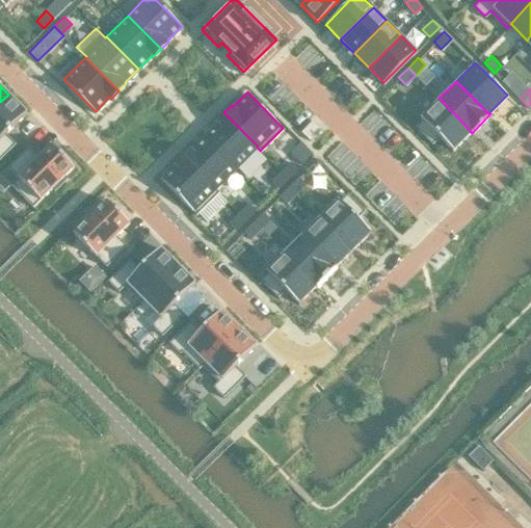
[(8,95),(0,102),(0,157),(15,142),(5,132),(26,111),(25,110),(25,111),(8,95)]
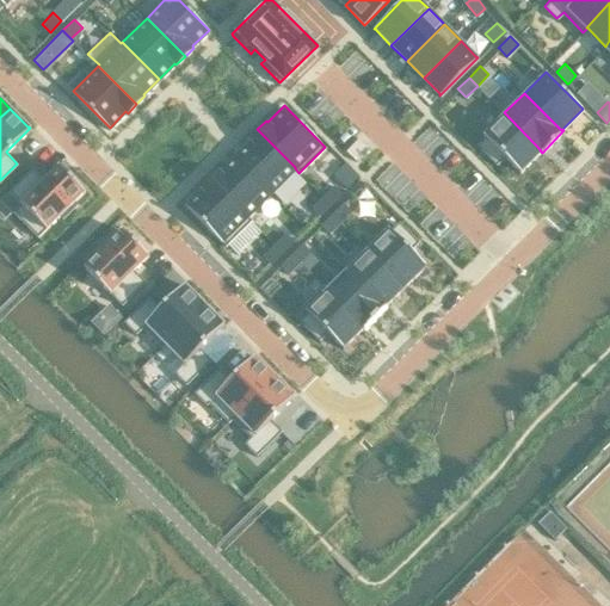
[(485,136),(476,143),(497,164),(504,155),(521,172),(521,171),(521,169),(540,150),(541,150),(504,112),(484,133),(482,134),(485,136)]
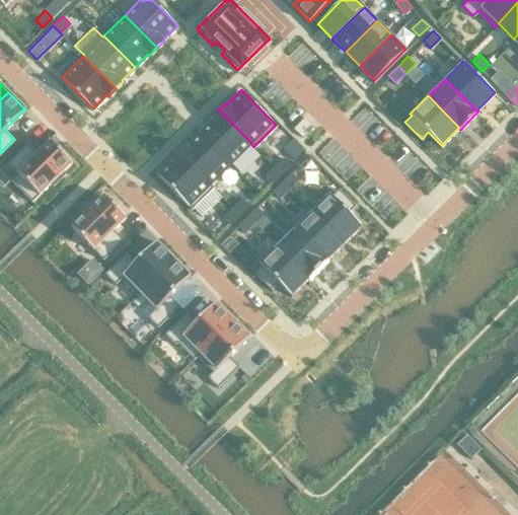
[(212,119),(199,132),(230,163),(250,143),(250,142),(218,109),(211,117),(212,119)]
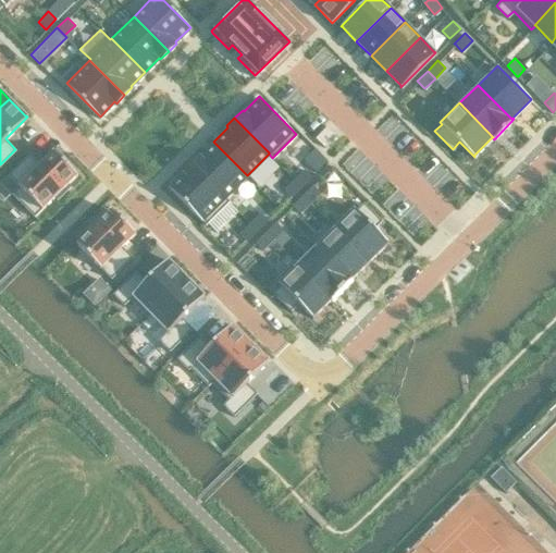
[(326,124),(314,136),(324,145),(336,133),(326,124)]
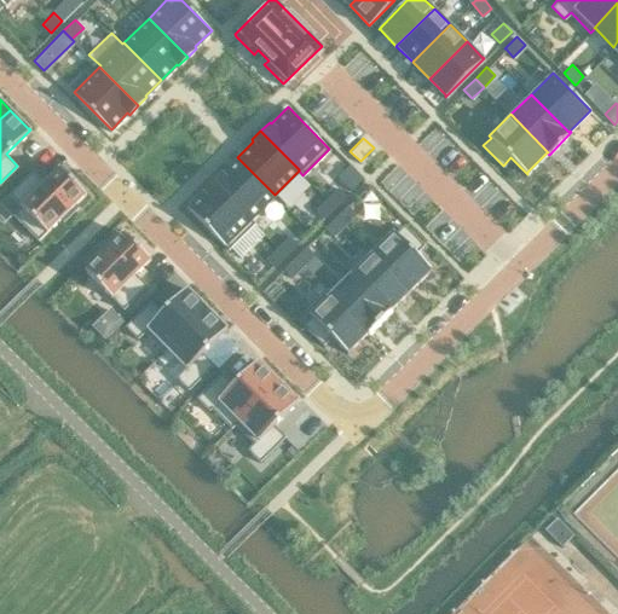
[(220,171),(211,180),(250,219),(250,218),(275,195),(237,157),(221,173),(220,171)]
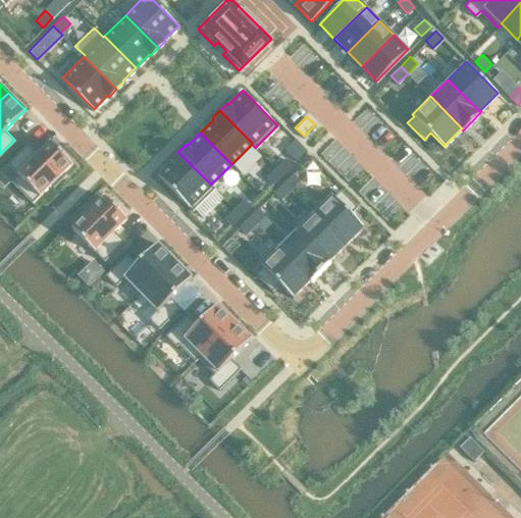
[(28,143),(7,162),(17,172),(10,179),(32,202),(51,183),(53,185),(65,173),(63,171),(71,162),(50,140),(37,153),(28,143)]
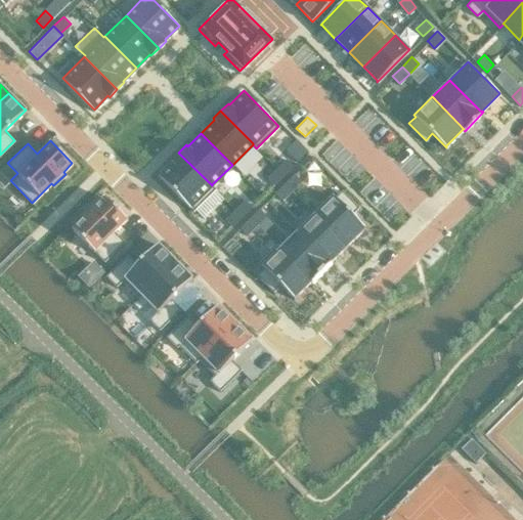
[(172,161),(159,175),(193,210),(216,188),(212,184),(212,185),(178,153),(171,160),(172,161)]
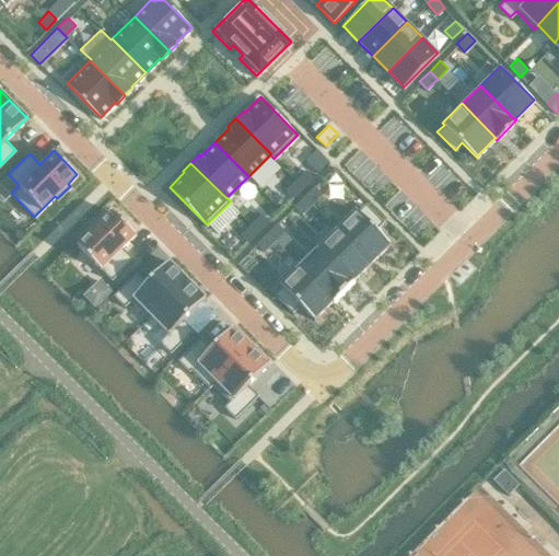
[(305,169),(295,178),(303,186),(313,176),(305,169)]
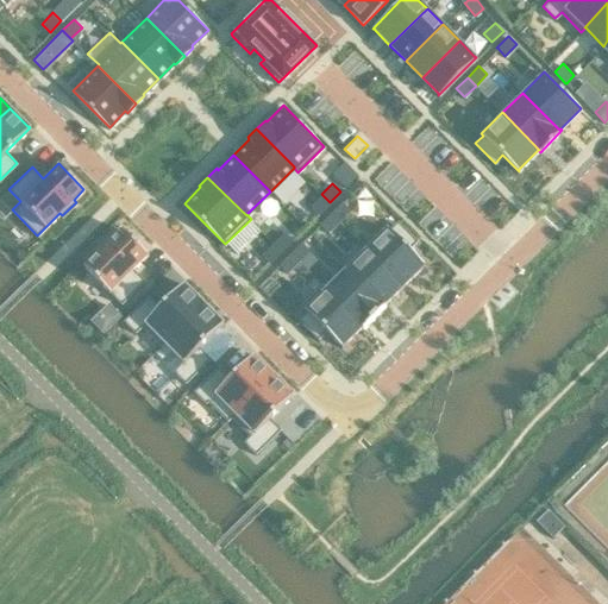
[(321,194),(311,206),(318,213),(318,214),(330,202),(321,194)]
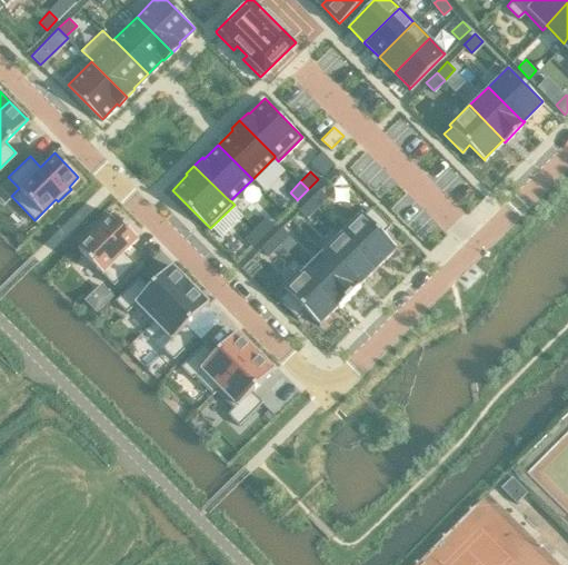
[(319,188),(309,198),(317,206),(327,196),(319,188)]
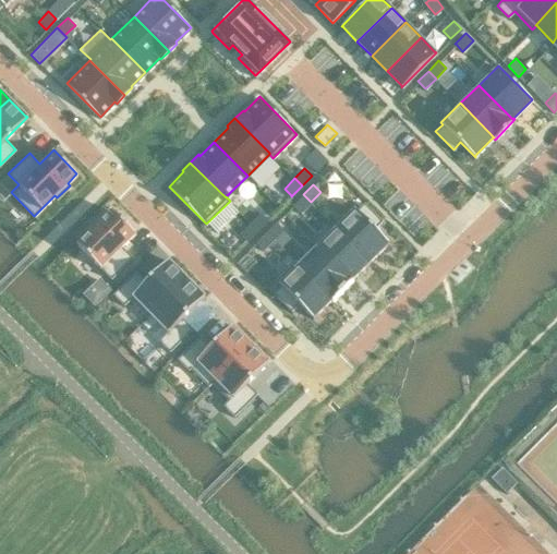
[(303,194),(292,204),(293,204),(300,212),(311,202),(303,194)]
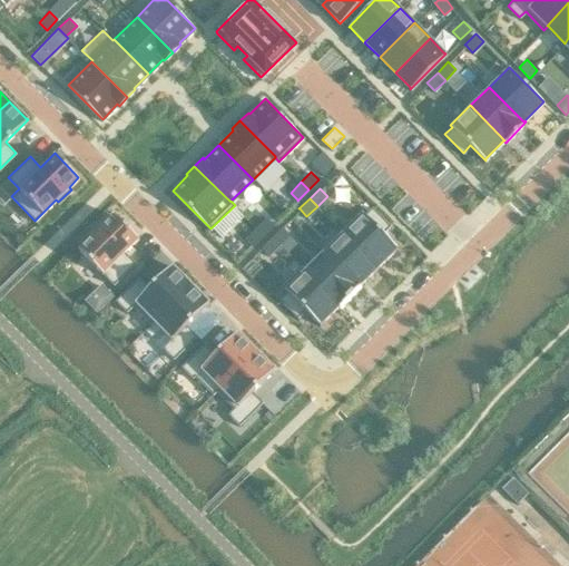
[(361,213),(343,232),(376,266),(395,247),(396,249),(396,247),(382,233),(390,225),(372,206),(364,214),(362,212),(361,213)]
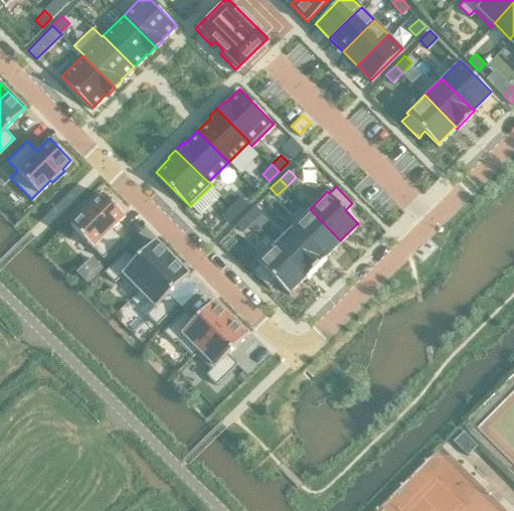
[(82,213),(70,224),(93,246),(103,257),(122,236),(112,226),(125,214),(103,193),(95,201),(93,199),(80,210),(82,213)]
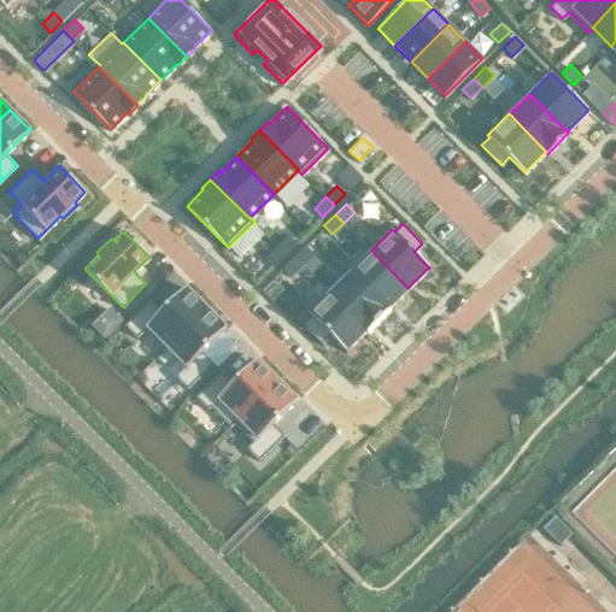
[(287,234),(276,246),(285,254),(295,242),(287,234)]
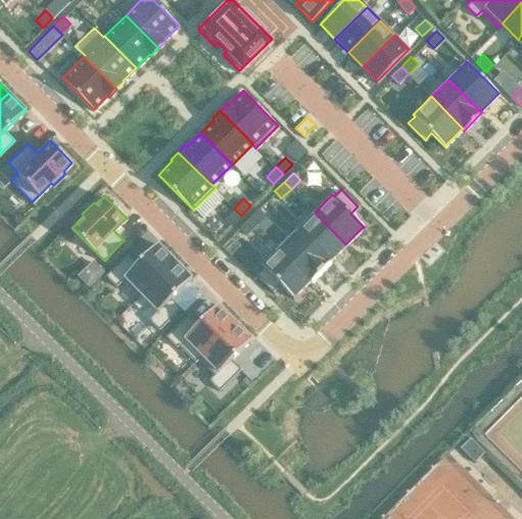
[(258,206),(249,217),(256,224),(266,215),(258,207),(258,206)]
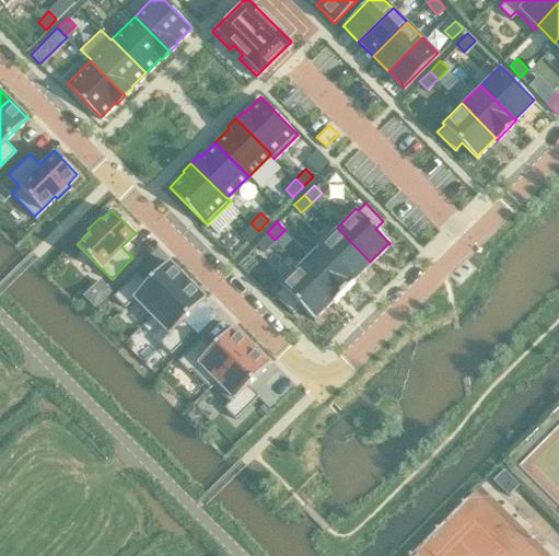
[(251,223),(241,233),(247,241),(248,241),(258,231),(251,223)]
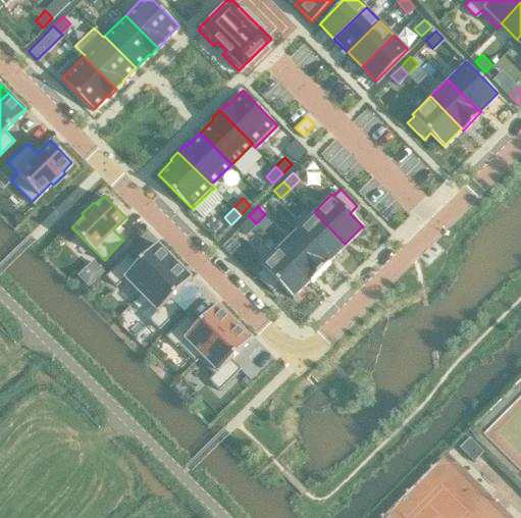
[(314,212),(297,229),(327,261),(328,260),(345,244),(314,212)]
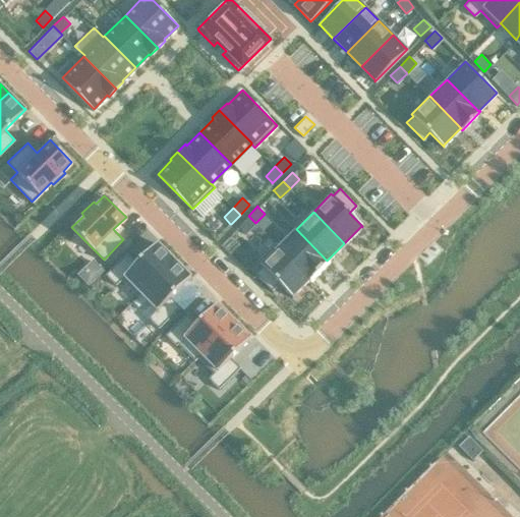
[(248,216),(238,225),(245,232),(255,223),(248,216)]
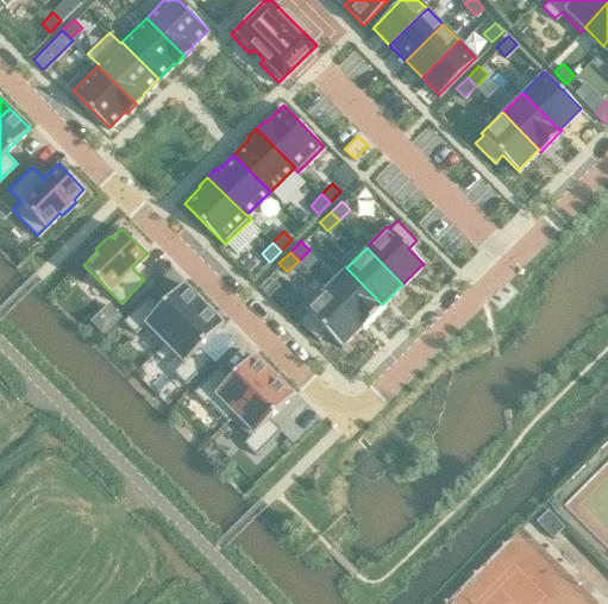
[(326,287),(325,288),(362,325),(362,326),(363,327),(384,306),(383,303),(382,304),(346,268),(326,287)]
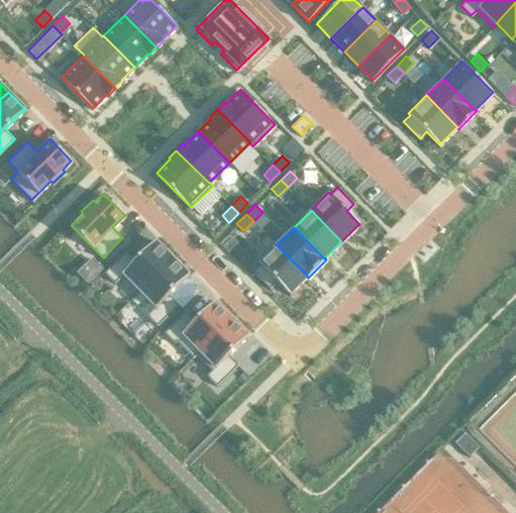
[(125,250),(104,271),(115,282),(120,277),(136,293),(140,290),(139,289),(172,257),(156,240),(157,240),(156,239),(134,260),(125,250)]
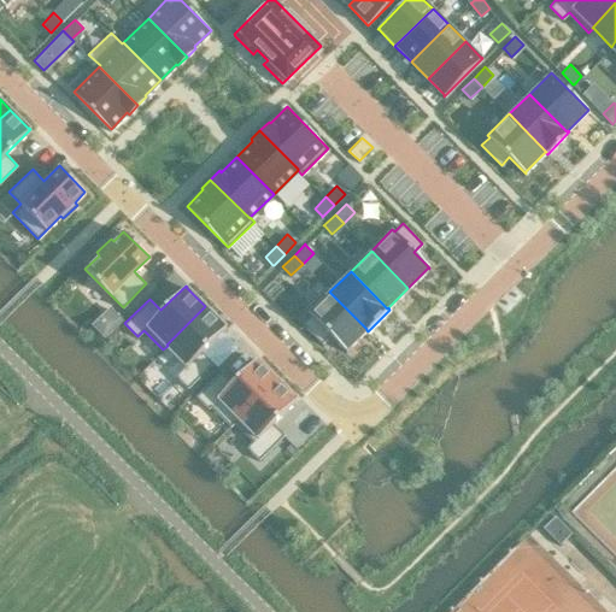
[(310,315),(301,323),(322,342),(330,335),(346,351),(347,349),(346,349),(367,330),(367,329),(329,292),(330,290),(327,287),(304,309),(310,315)]
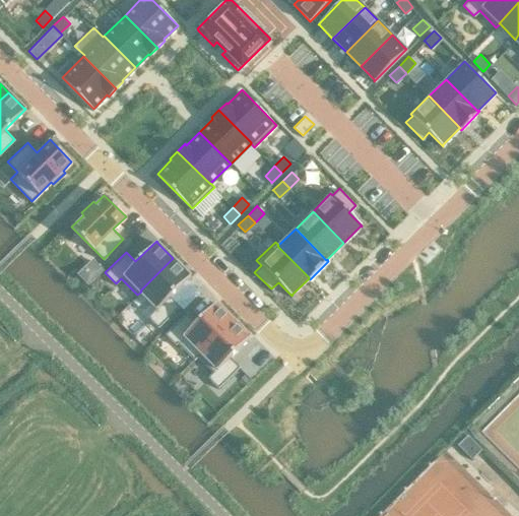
[(91,258),(77,272),(87,283),(103,268),(91,258)]
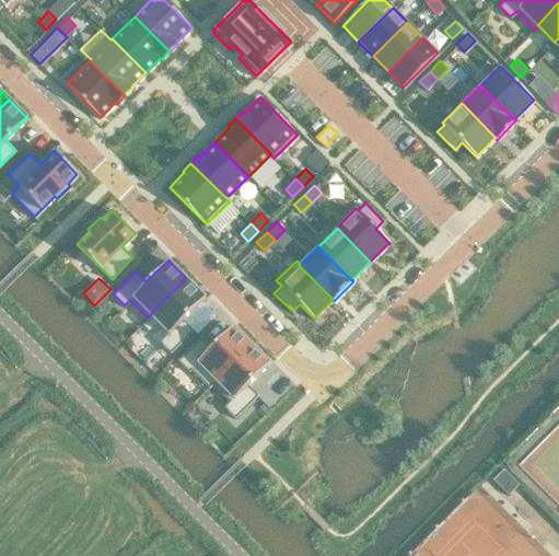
[(186,278),(151,313),(152,314),(169,331),(159,340),(170,351),(193,328),(183,319),(205,297),(204,296),(186,278)]
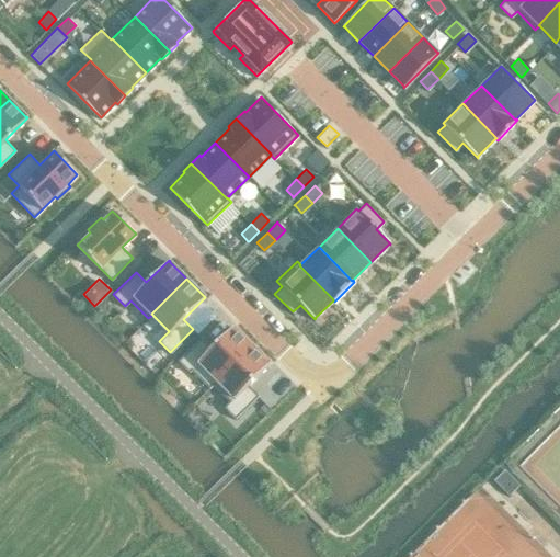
[(201,337),(178,360),(190,371),(191,370),(209,387),(213,384),(212,383),(251,344),(233,327),(235,327),(233,326),(212,348),(201,337)]
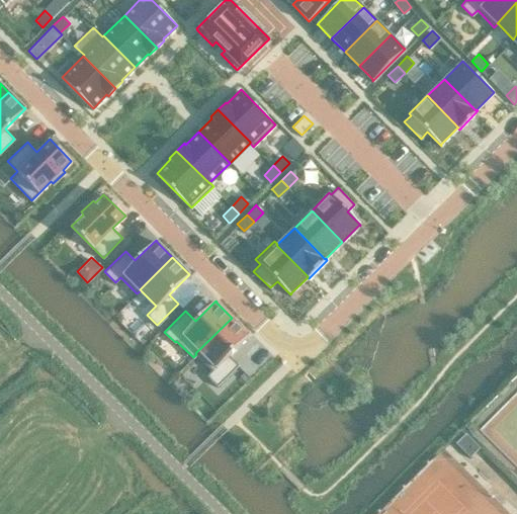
[(232,318),(195,353),(196,354),(211,369),(206,374),(217,386),(238,364),(229,355),(249,334),(248,334),(232,318)]
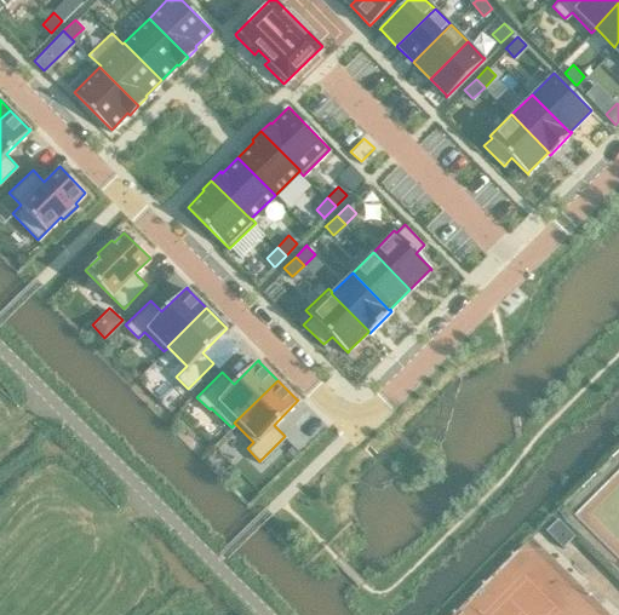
[(573,534),(556,517),(544,529),(561,546),(573,534)]
